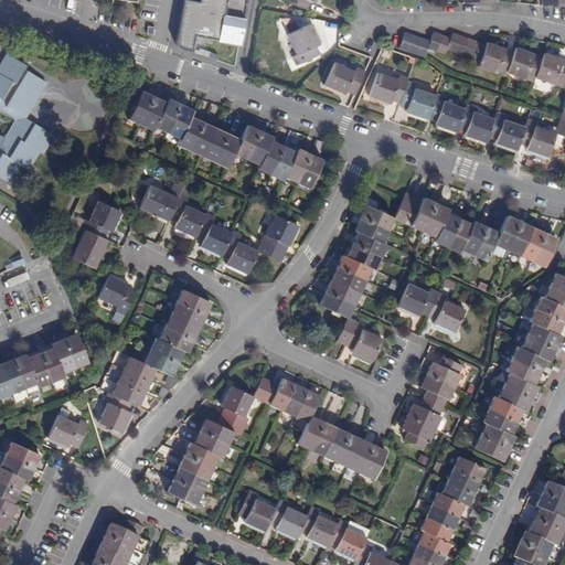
[(198,0),(198,4),(182,2),(174,48),(190,53),(193,38),(237,45),(245,0),(198,0)]
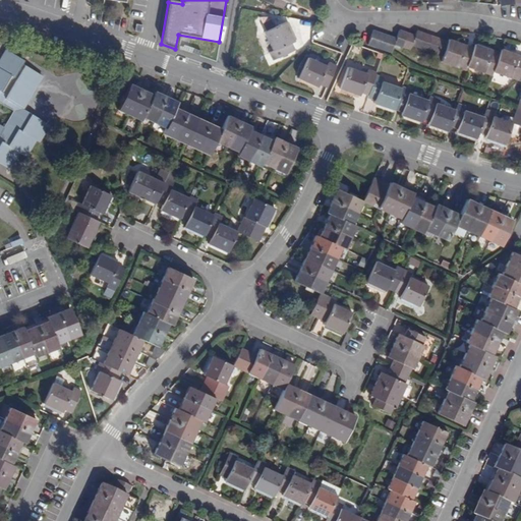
[(290,0),(262,0),(262,1),(283,10),(287,2),(289,3),(290,0)]
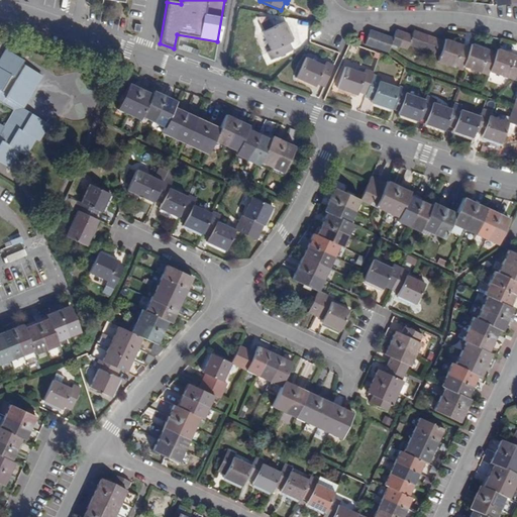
[(292,41),(284,23),(264,32),(272,50),(269,54),(272,61),(293,50),(289,43),(292,41)]
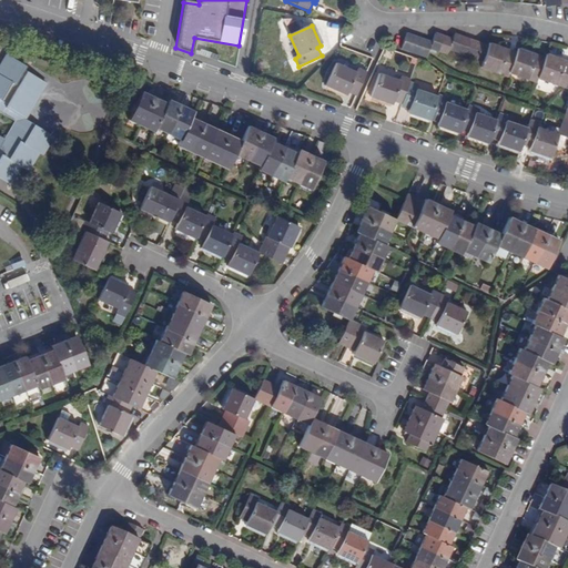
[(434,42),(432,49),(438,51),(445,36),(437,32),(434,42)]
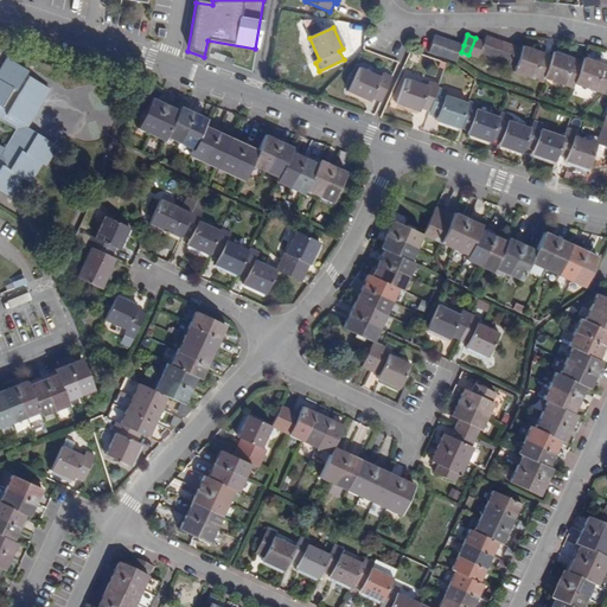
[(430,52),(439,56),(445,38),(436,36),(430,52)]
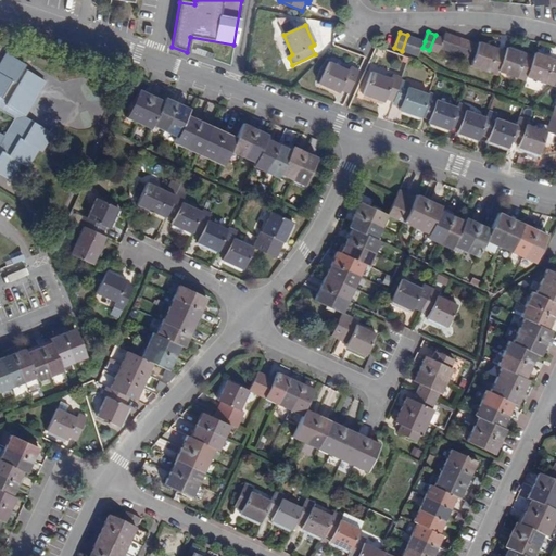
[(440,49),(447,52),(454,36),(446,34),(444,38),(440,49)]
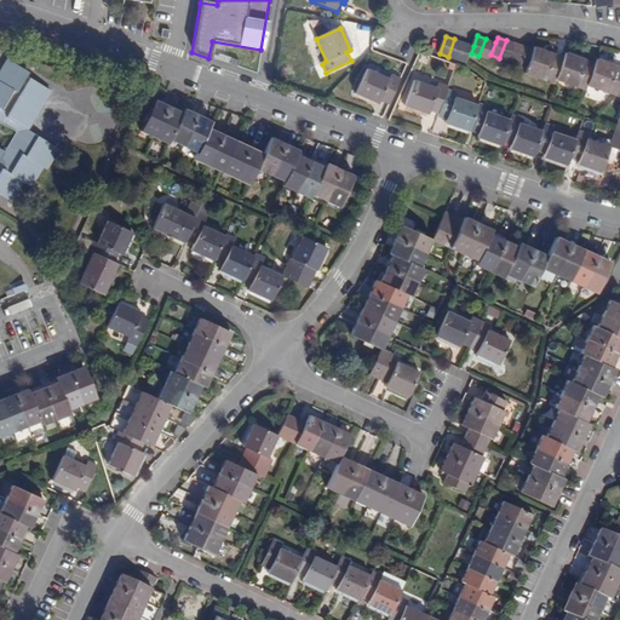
[(457,59),(463,42),(454,39),(448,57),(457,59)]
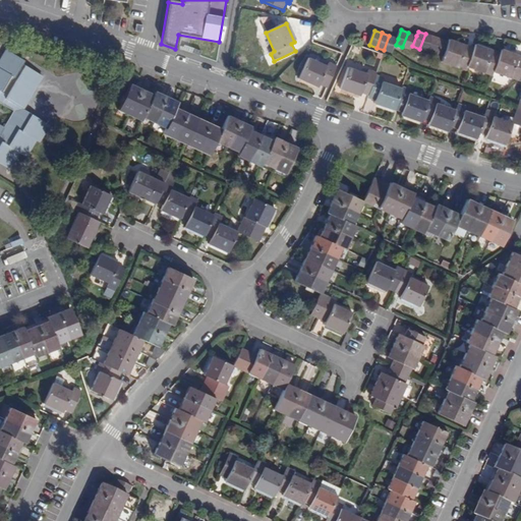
[(412,46),(416,36),(408,33),(402,47),(411,50),(412,46)]
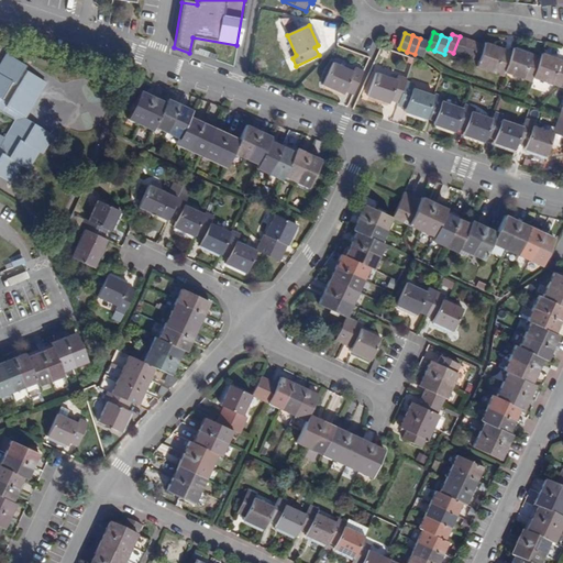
[(453,53),(462,55),(467,40),(460,36),(453,53)]
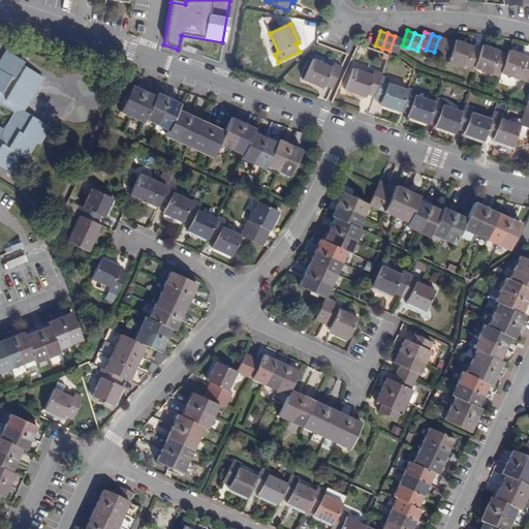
[(395,36),(390,51),(399,55),(402,45),(404,39),(395,36)]
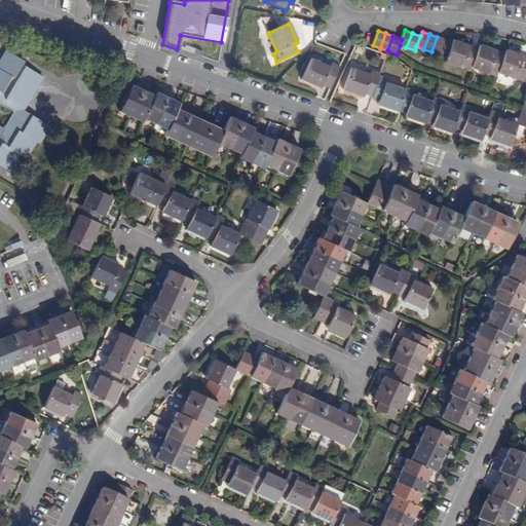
[(437,37),(431,51),(439,54),(445,39),(437,37)]
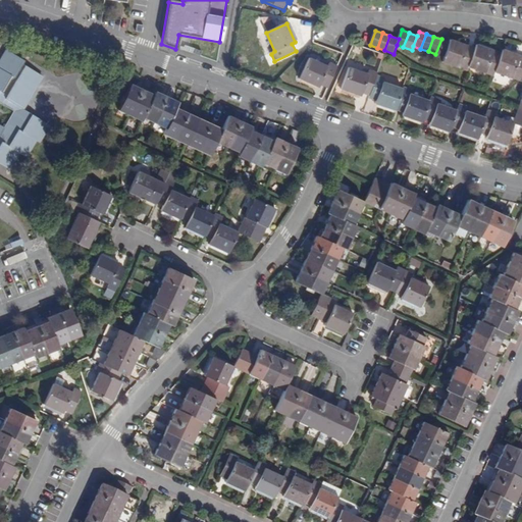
[(435,54),(445,57),(450,42),(441,39),(435,54)]
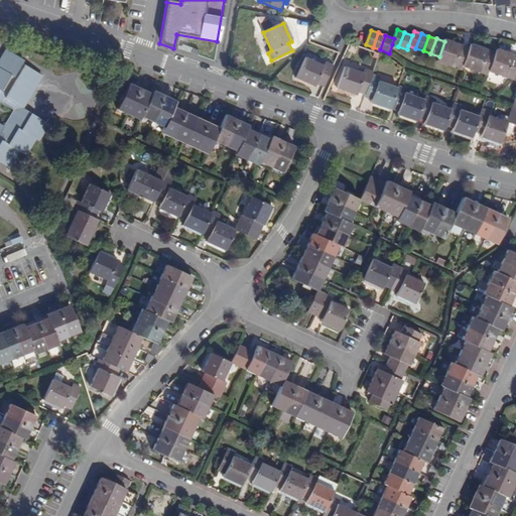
[(464,67),(471,47),(445,39),(444,41),(439,56),(438,60),(463,71),(464,67)]
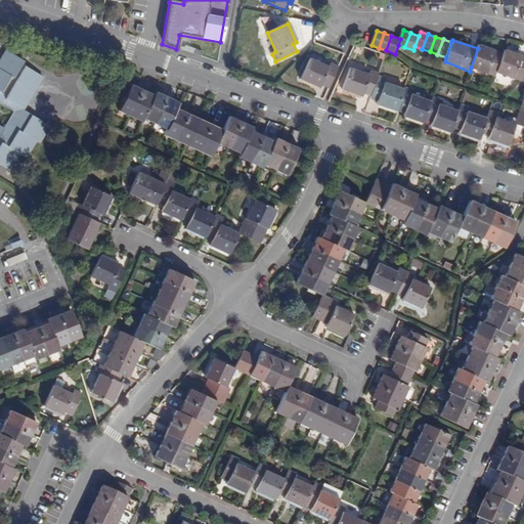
[(495,76),(496,73),(504,53),(479,45),(478,48),(471,68),(495,76)]
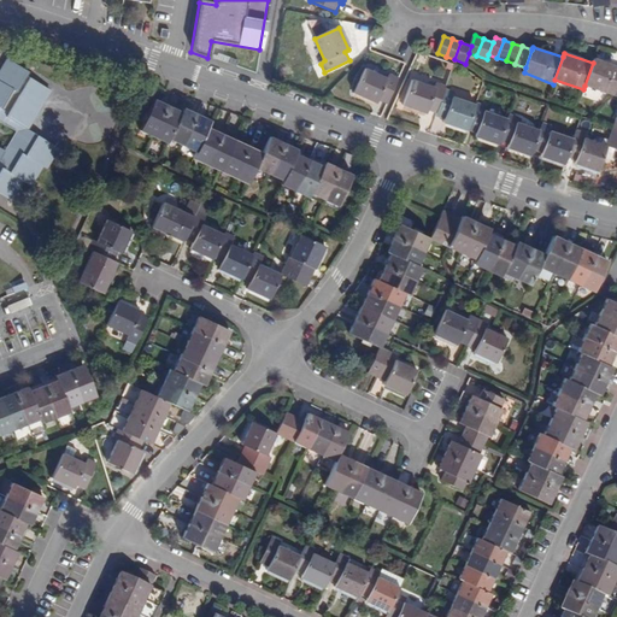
[(0,193),(10,199),(22,180),(29,184),(41,165),(45,168),(57,147),(27,128),(50,89),(29,77),(27,76),(29,71),(9,59),(0,72),(0,193)]
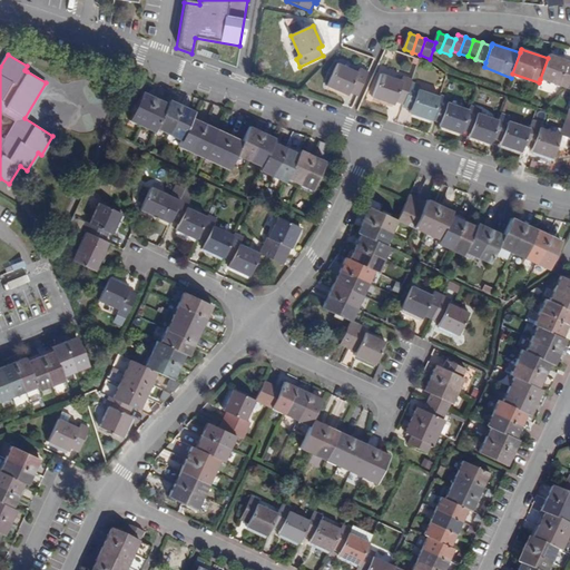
[(540,79),(567,89),(567,88),(569,80),(569,61),(549,55),(548,58),(540,79)]
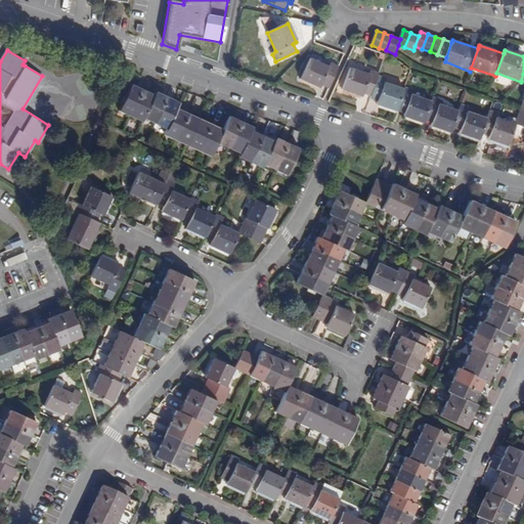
[(330,68),(311,60),(301,81),(320,89),(322,85),(330,88),(339,67),(332,63),(330,68)]
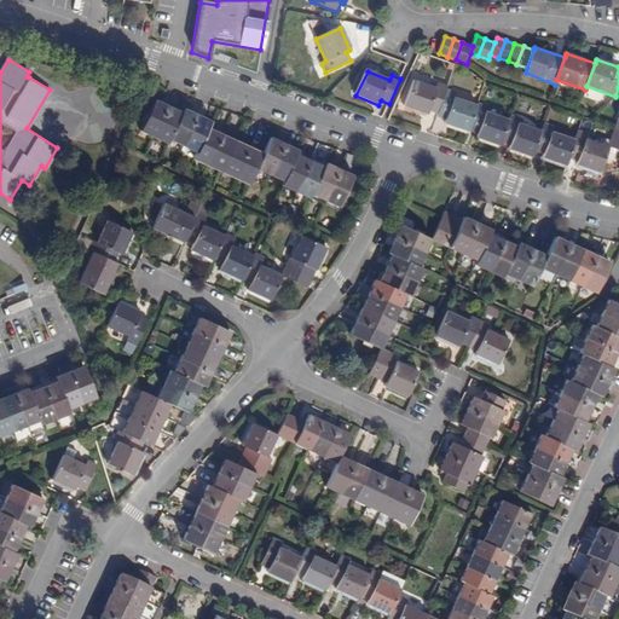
[(431,111),(439,114),(447,91),(447,88),(439,85),(438,90),(414,81),(405,106),(428,115),(431,111)]
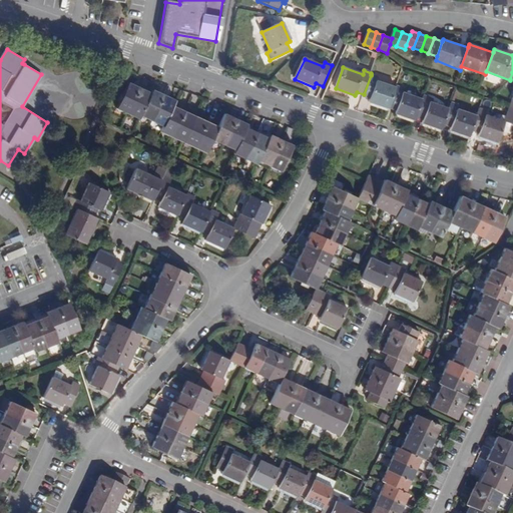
[(389,109),(389,108),(396,88),(377,81),(378,77),(371,75),(364,94),(363,98),(370,100),(369,102),(389,109)]
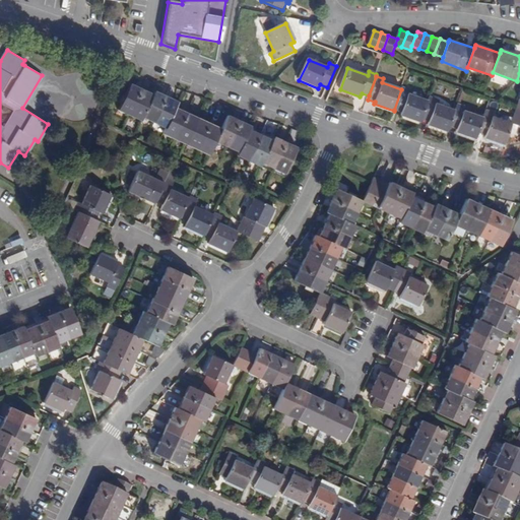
[(129,115),(141,88),(129,83),(117,109),(129,115)]
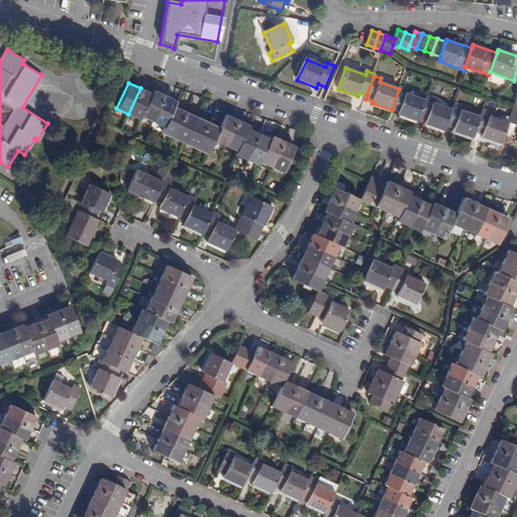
[(418,121),(419,118),(425,100),(406,93),(407,89),(400,87),(399,89),(392,109),(400,111),(398,115),(418,121)]
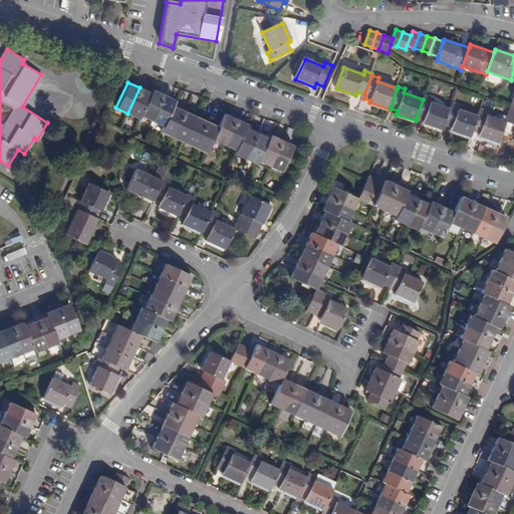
[(141,115),(151,92),(140,87),(127,113),(139,118),(141,115)]
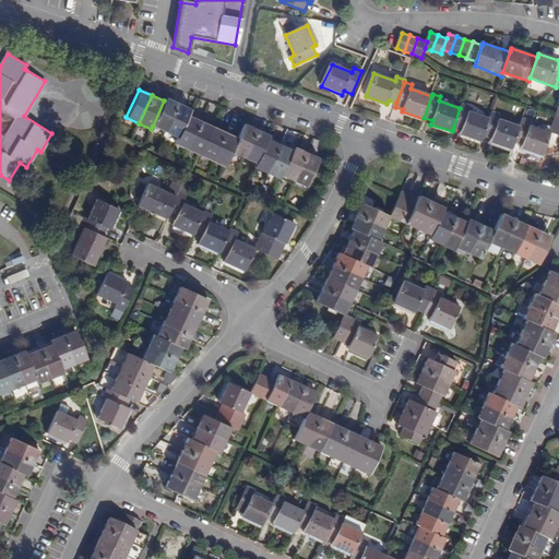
[(165,131),(178,103),(165,97),(164,100),(153,126),(165,131)]
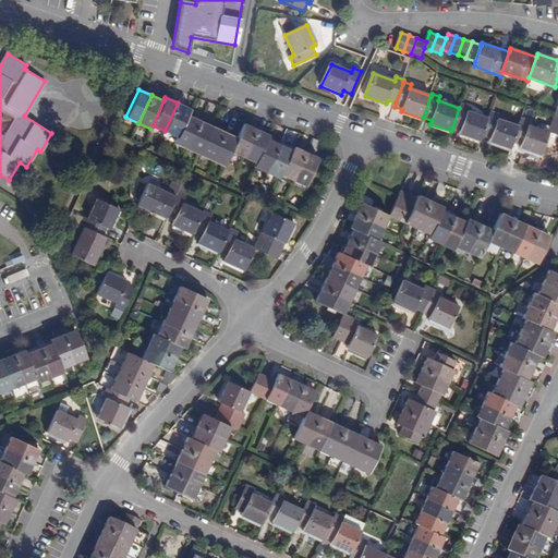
[(187,114),(191,109),(178,102),(165,131),(177,136),(187,114)]
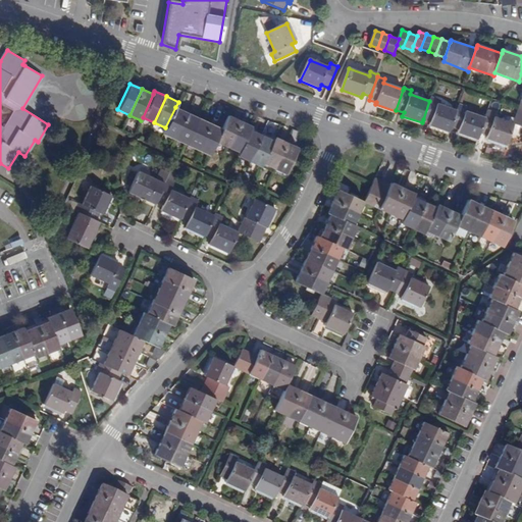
[(451,133),(452,127),(458,110),(437,104),(438,100),(431,97),(429,101),(423,119),(431,122),(430,125),(451,133)]
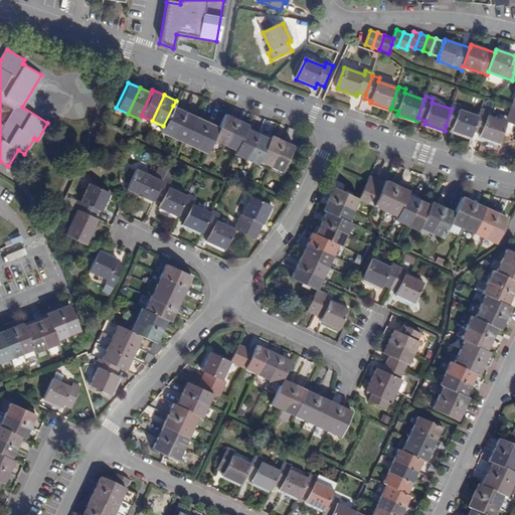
[(474,132),(479,117),(460,110),(461,107),(453,104),(452,109),(446,126),(453,128),(452,131),(471,138),(474,132)]
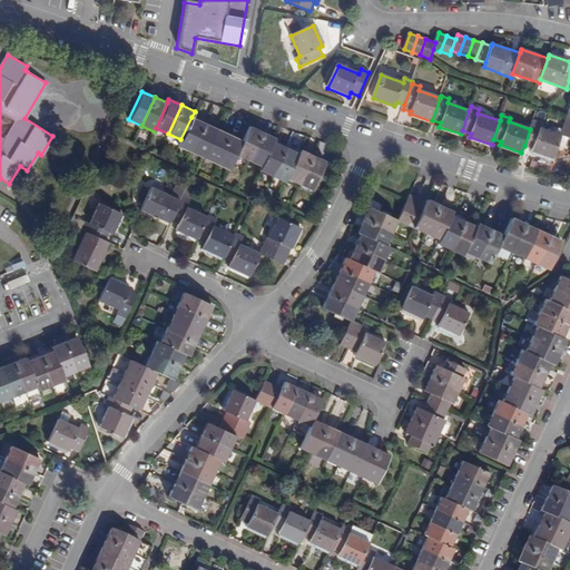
[(190,151),(204,124),(192,117),(180,139),(178,146),(190,151)]
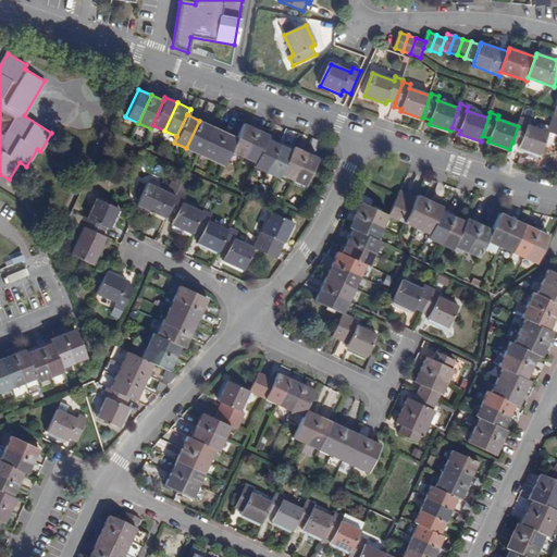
[(541,156),(548,133),(528,126),(530,122),(520,119),(518,126),(512,143),(521,146),(520,149),(541,156)]
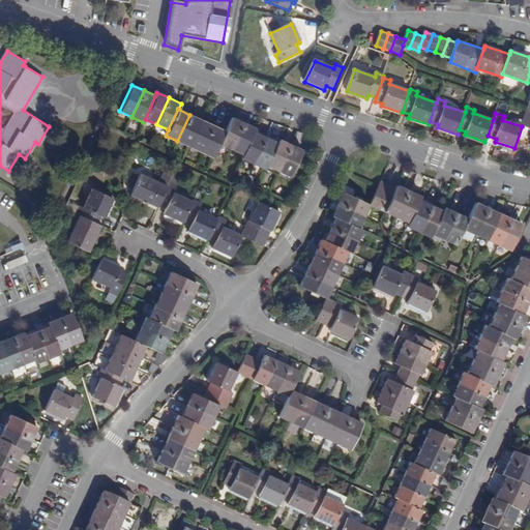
[(188,147),(202,120),(189,115),(177,141),(188,147)]
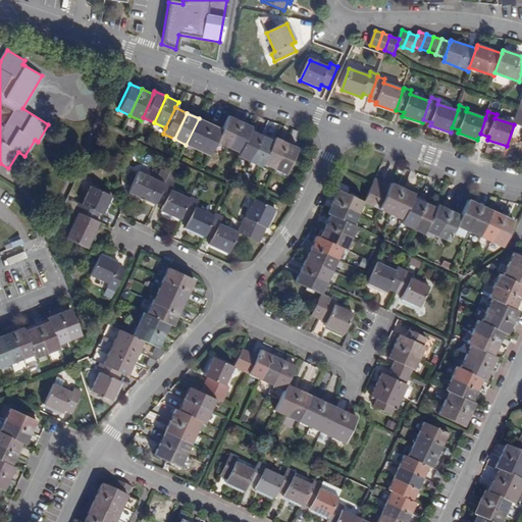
[(216,141),(227,147),(240,120),(228,115),(221,128),(216,141)]
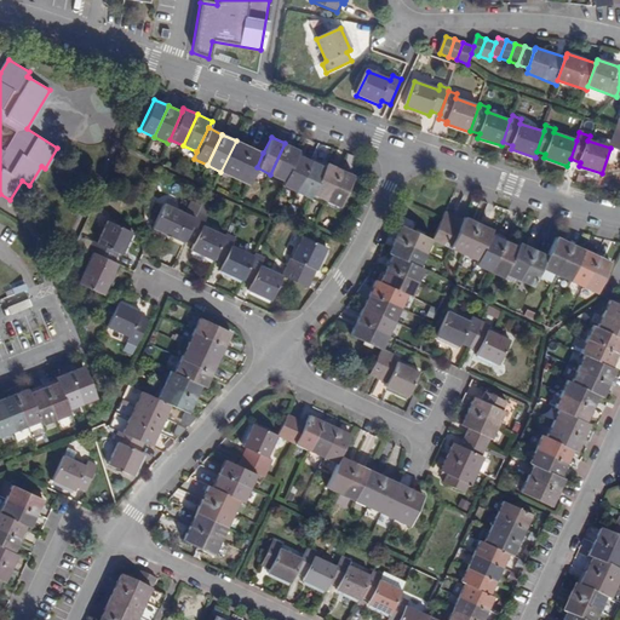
[(220,172),(235,178),(250,147),(236,141),(220,172)]
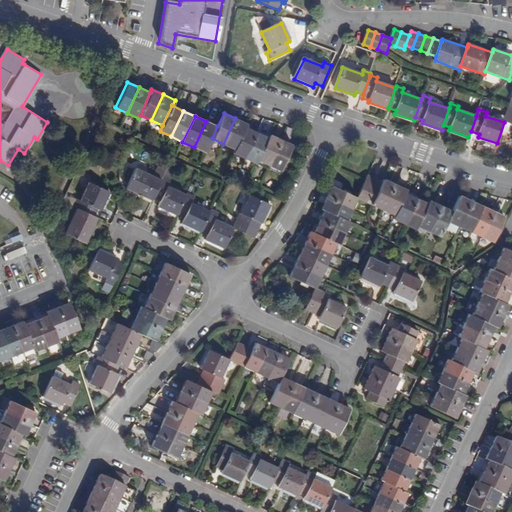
[(245,127),(247,124),(235,118),(223,144),(234,149),(245,127)]
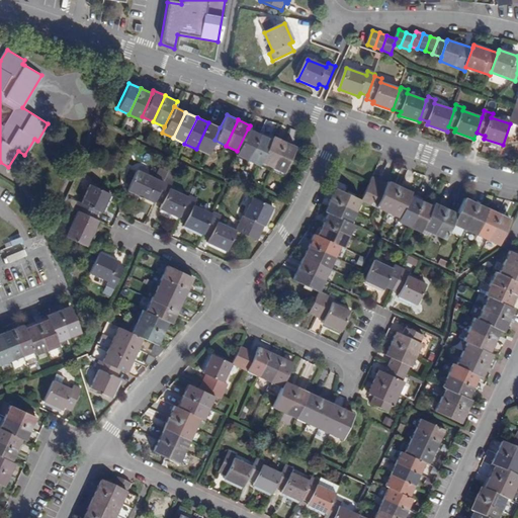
[(214,140),(220,127),(208,122),(196,149),(207,154),(214,140)]
